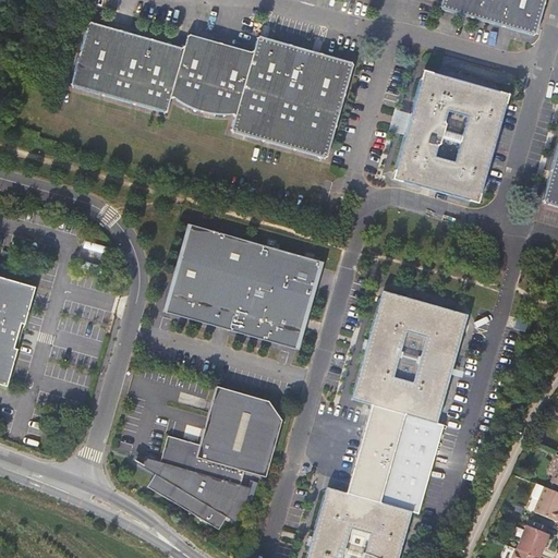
[(439,0),(438,5),(439,9),(532,36),(535,33),(544,0),(439,0)]
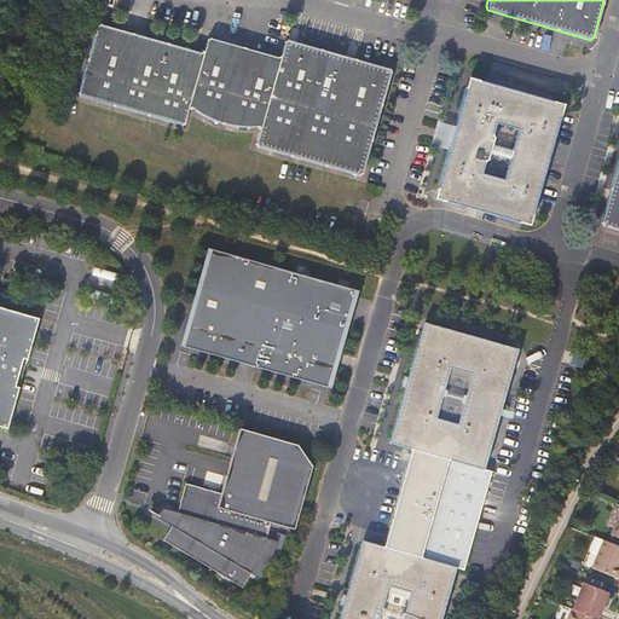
[(259,127),(254,143),(256,146),(359,175),(362,174),(391,73),(391,70),(387,67),(287,39),(284,41),(279,55),(278,56),(210,36),(207,39),(203,51),(100,23),(97,25),(76,94),(183,125),(187,108),(190,108),(212,120),(227,125),(244,127),(258,127),(259,127)]
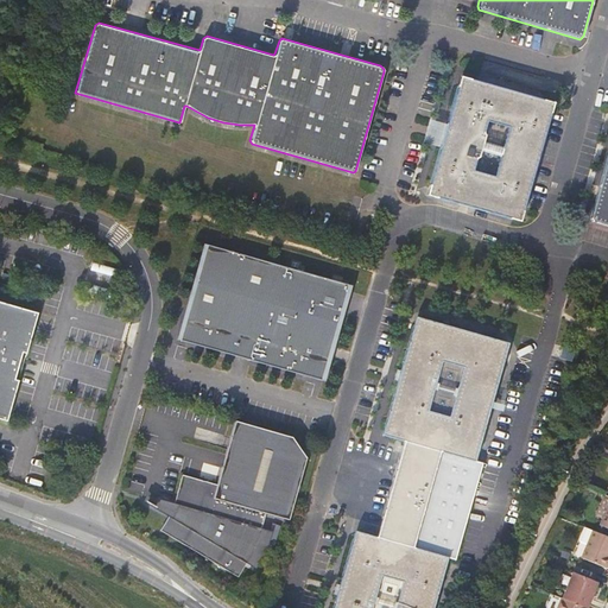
[(512,219),(521,213),(525,202),(551,109),(544,99),(468,77),(457,83),(428,185),(434,196),(512,219)]
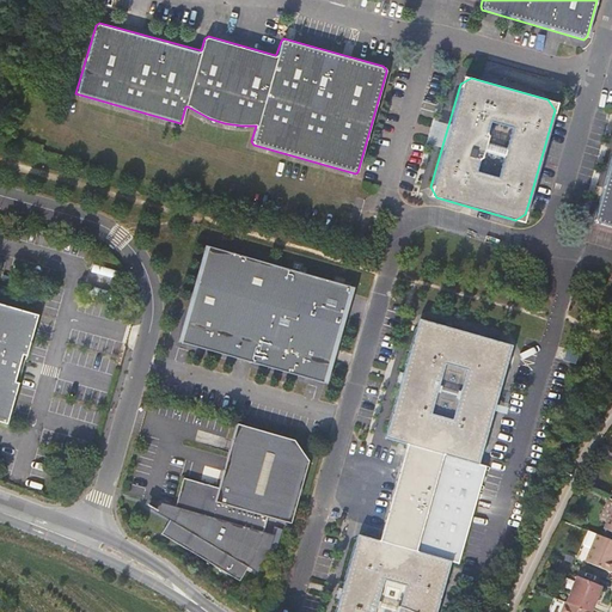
[(611,152),(594,218),(595,221),(611,226),(611,152)]
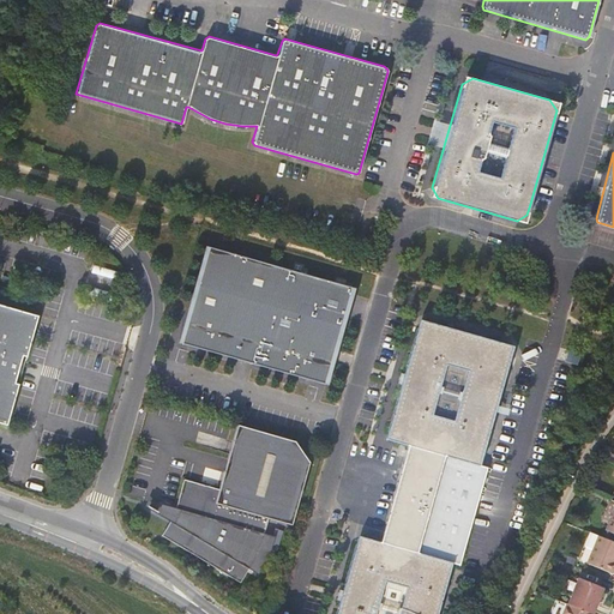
[(353,286),(208,244),(191,309),(197,311),(188,345),(319,383),(327,349),(333,351),(353,286)]
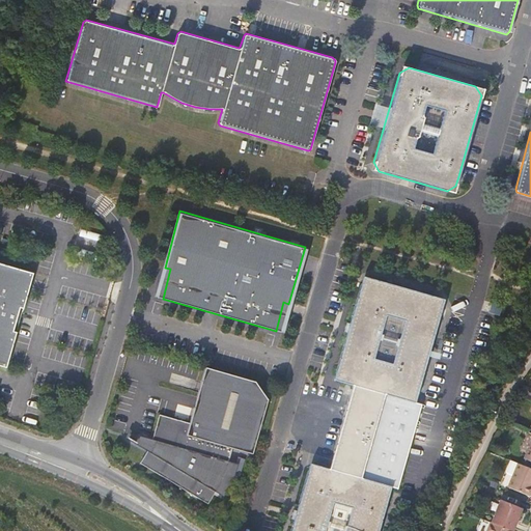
[(0,367),(6,369),(17,333),(14,332),(19,315),(22,316),(34,274),(0,263),(0,367)]
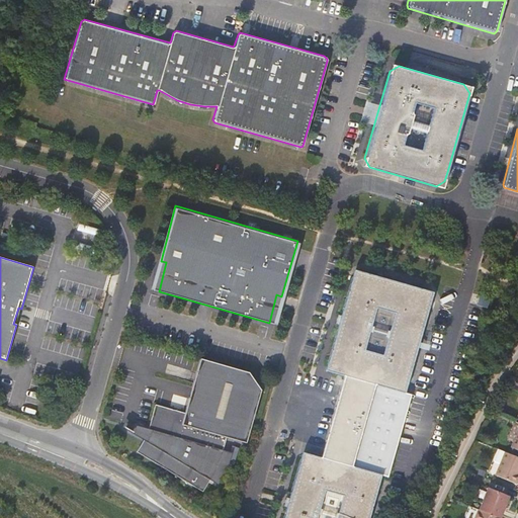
[(166,262),(161,261),(154,289),(159,291),(166,262)]
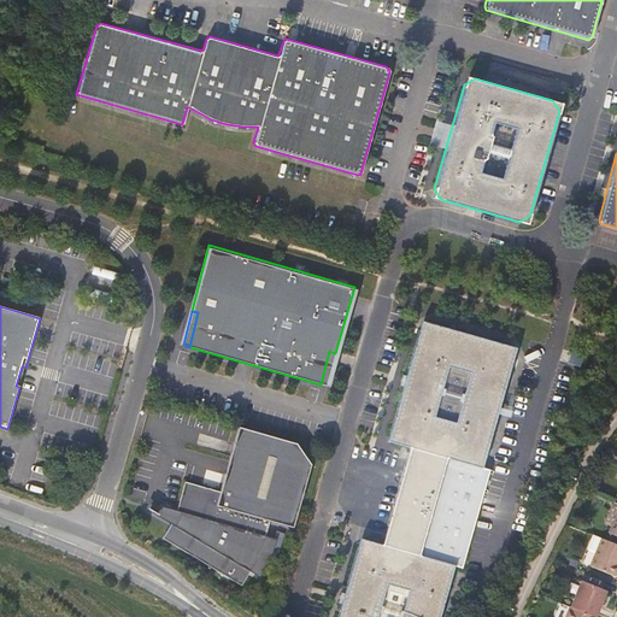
[(423,321),(389,441),(410,447),(419,450),(392,547),(382,546),(360,539),(344,599),(338,616),(440,616),(456,565),(462,568),(489,469),(482,466),(516,347),(423,321)]
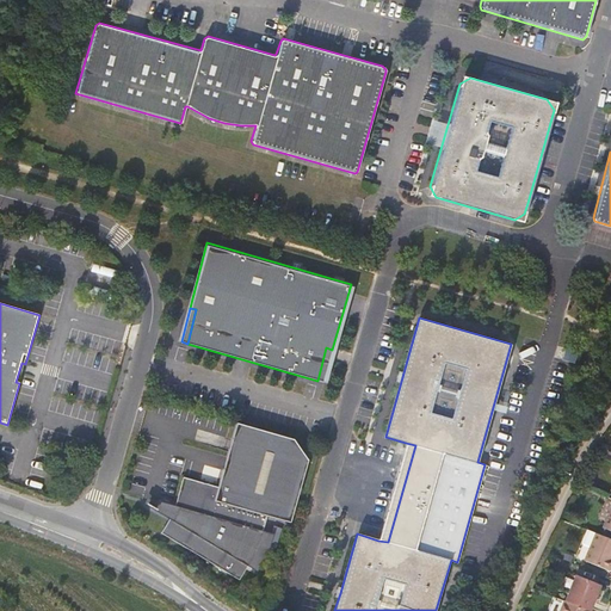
[(332,350),(326,347),(318,381),(323,383),(332,350)]
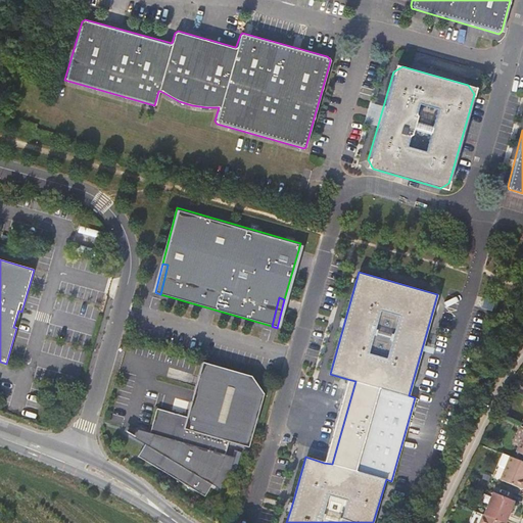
[(148,446),(146,445),(138,458),(205,497),(214,485),(217,487),(225,471),(230,457),(226,456),(230,442),(249,448),(265,394),(251,377),(202,363),(187,418),(157,409),(150,435),(153,436),(148,446)]
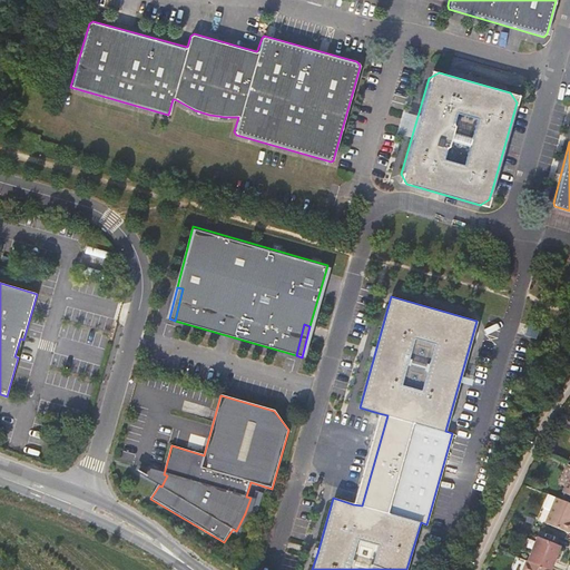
[(379,413),(353,504),(362,505),(387,415),(379,413)]
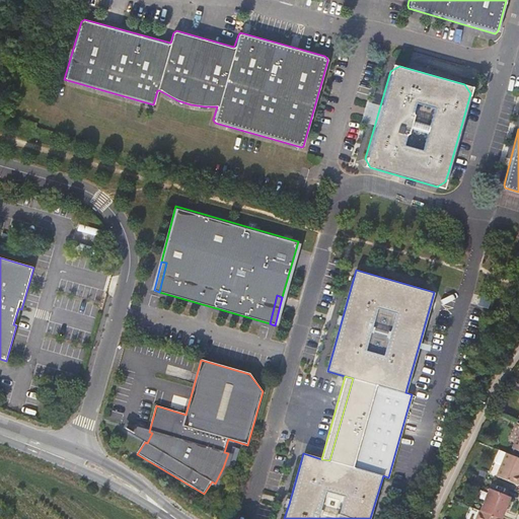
[(126,424),(123,430),(145,442),(147,443),(152,433),(149,432),(126,424)]
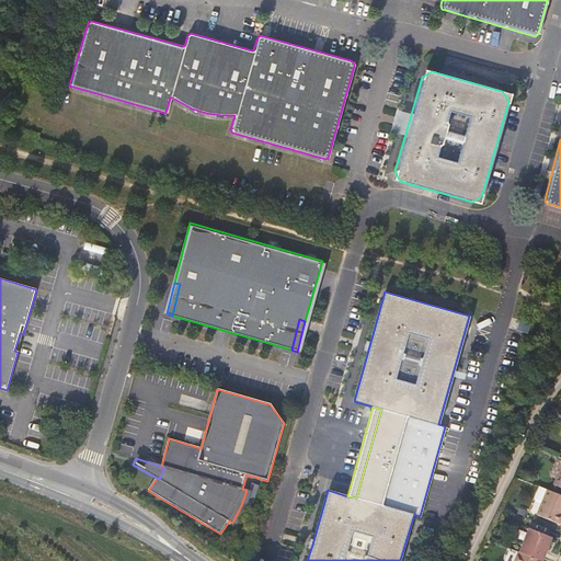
[(560,492),(547,488),(536,514),(559,524),(560,518),(560,492)]
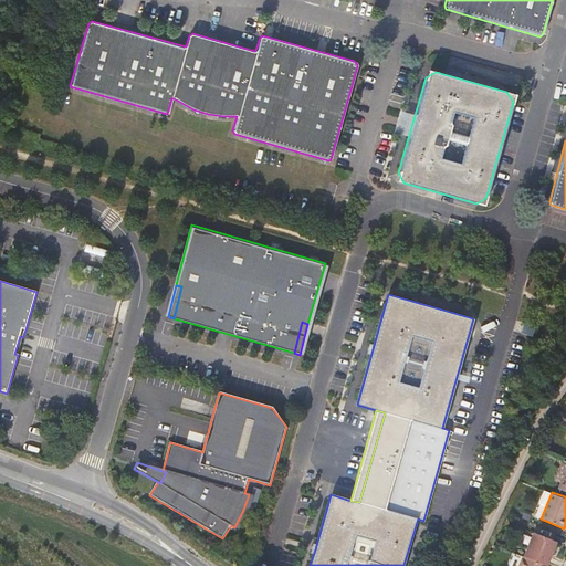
[(533,530),(523,555),(545,564),(546,565),(557,540),(533,530)]
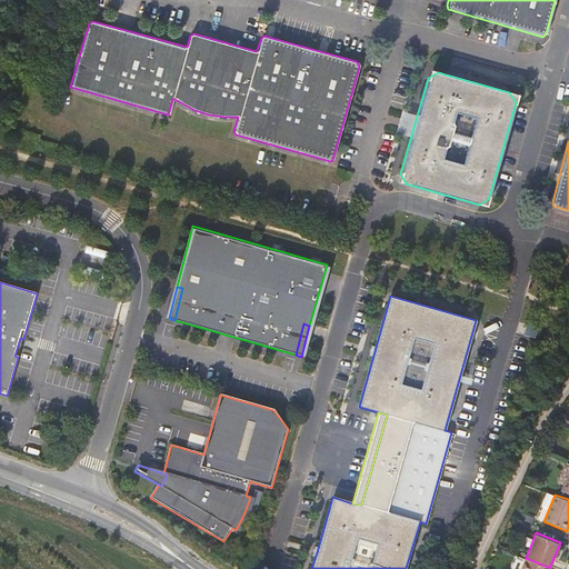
[(526,558),(525,557),(519,568),(547,568),(548,567),(526,558)]
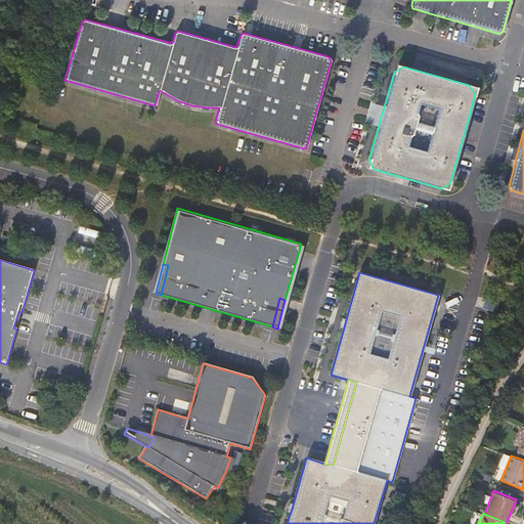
All buildings are outlined.
